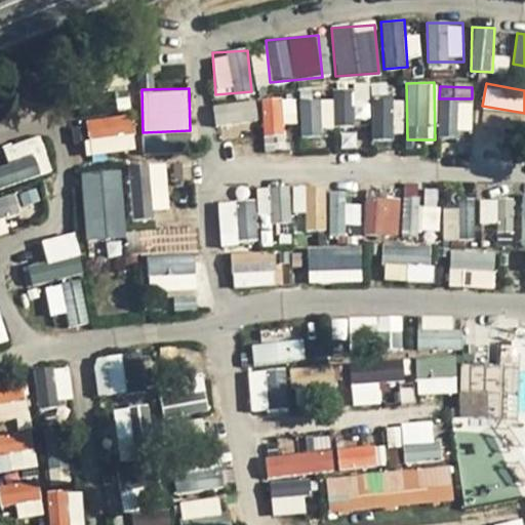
[(297,97),(300,133),(355,128),(352,93),(297,97)]
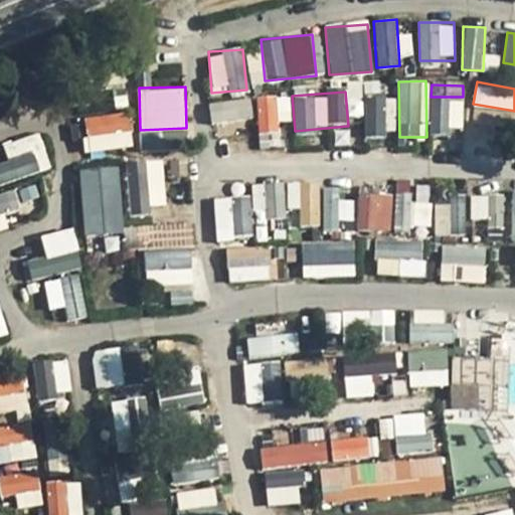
[(260,138),(282,137),(279,95),(255,97),(260,138)]
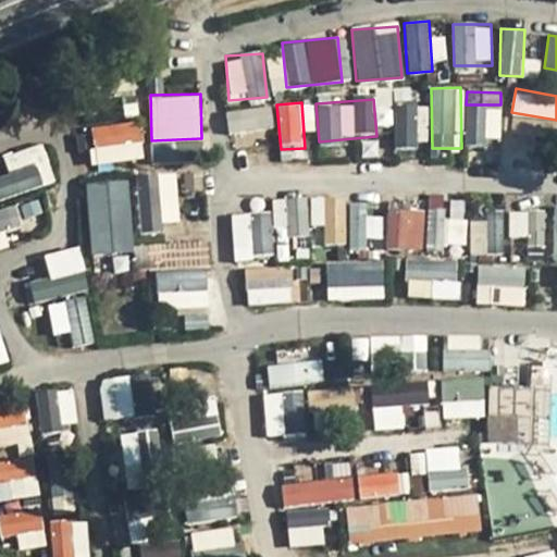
[(430,145),(426,103),(391,107),(395,147),(430,145)]
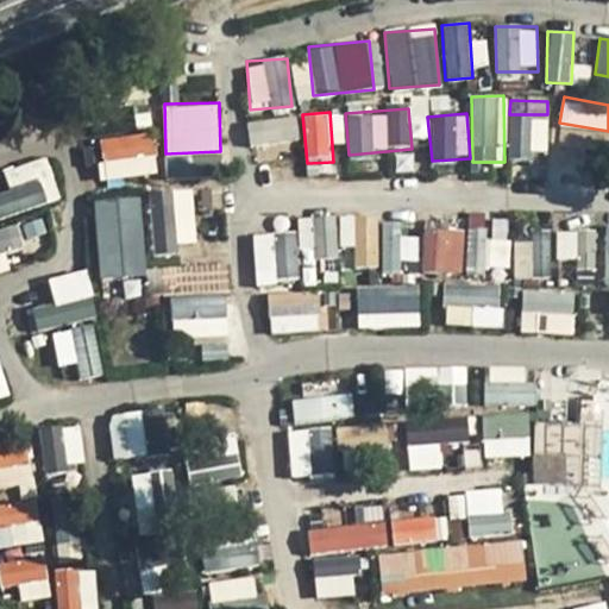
[(295,115),(248,119),(250,145),(297,140),(295,115)]
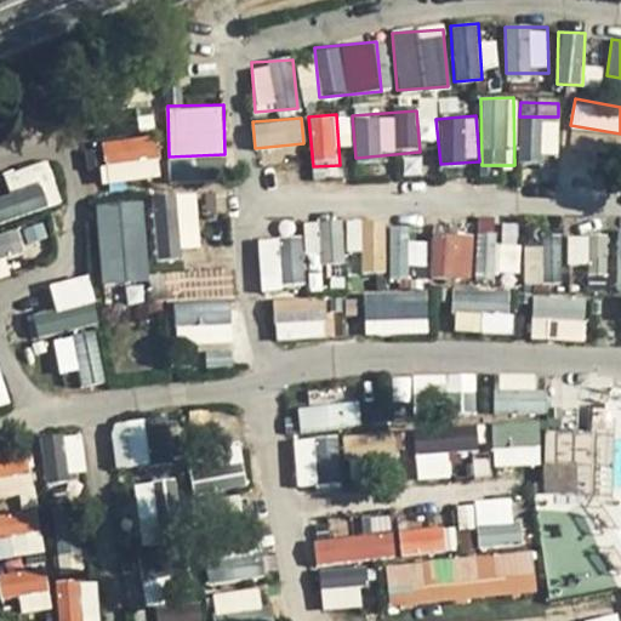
[(558,120),(519,119),(519,159),(558,159),(558,120)]
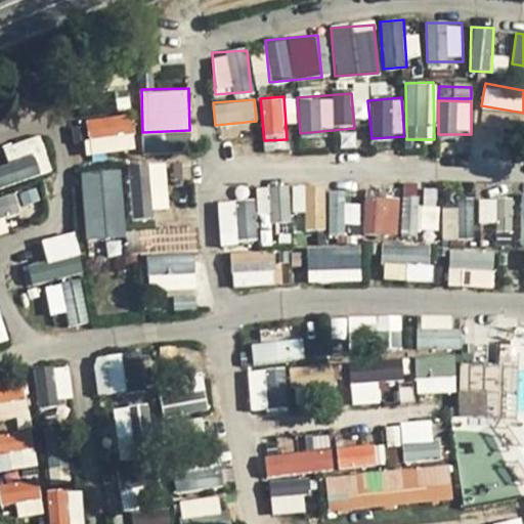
[(135,151),(135,116),(85,116),(85,150),(135,151)]
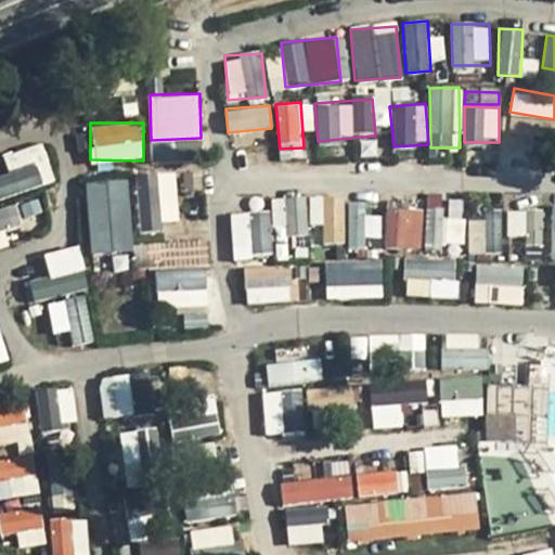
[(198,158),(197,141),(153,144),(154,162),(198,158)]
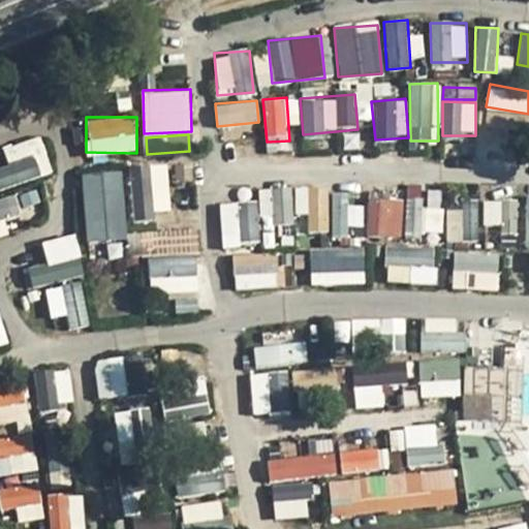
[(6,165),(0,165),(0,185),(51,177),(43,137),(3,144),(6,165)]
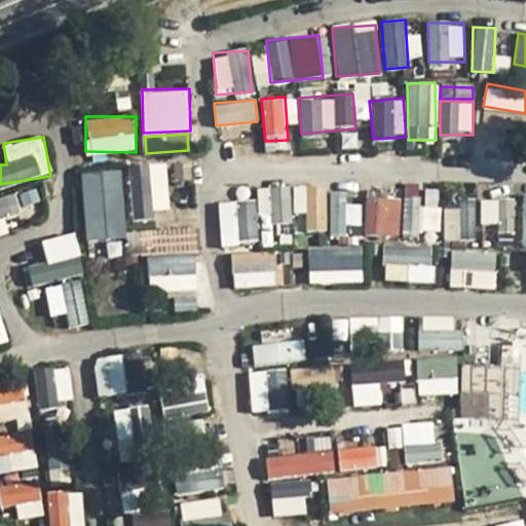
[(170,213),(166,161),(127,164),(132,216),(170,213)]
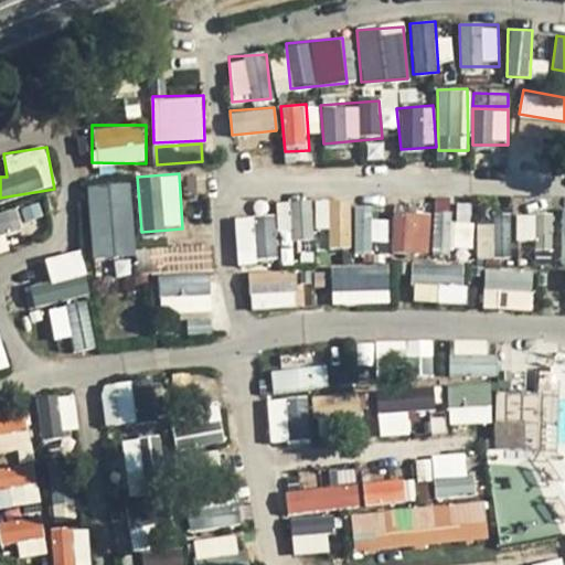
[(130,181),(86,184),(92,258),(136,255),(130,181)]
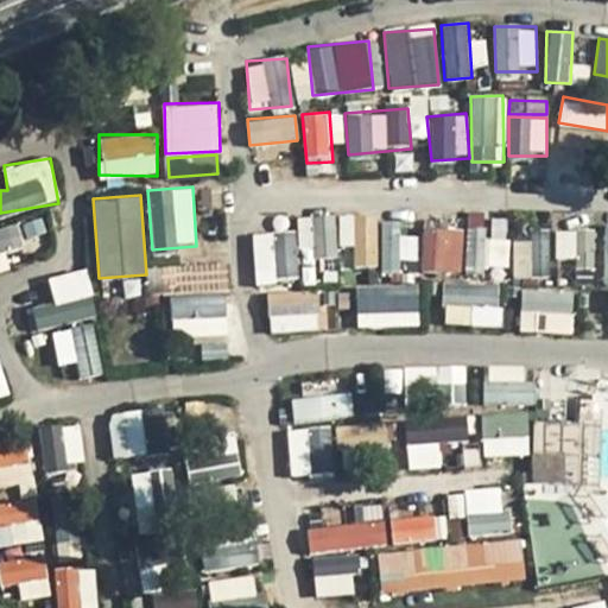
[(337,257),(335,214),(297,216),(301,259),(337,257)]
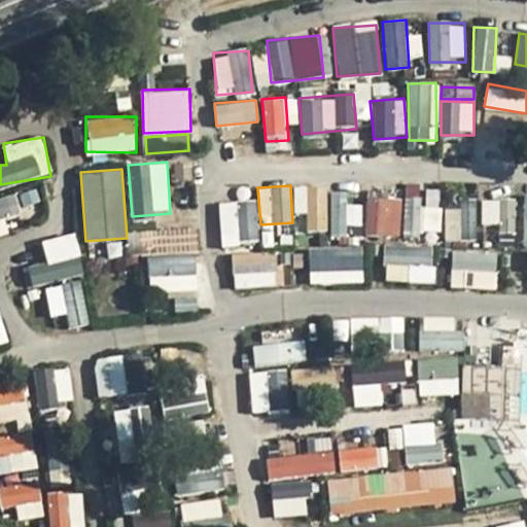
[(293,187),(293,211),(306,210),(306,233),(328,232),(327,186),(293,187)]
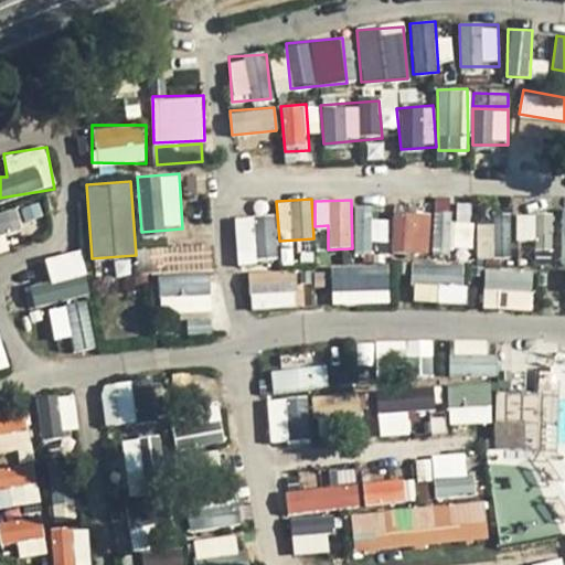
[(0,251),(9,249),(6,236),(23,232),(18,208),(0,211),(0,251)]
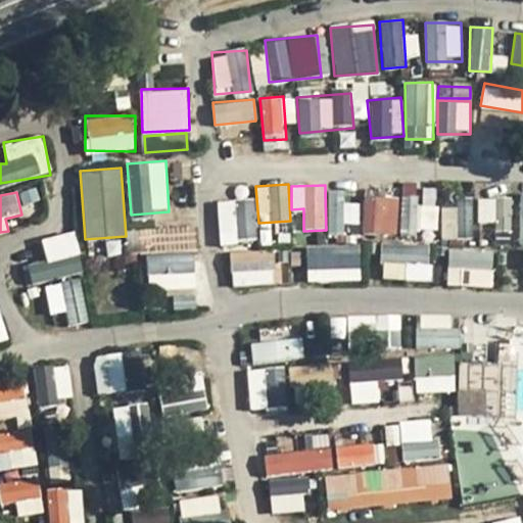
[(360,232),(397,236),(401,197),(364,193),(360,232)]
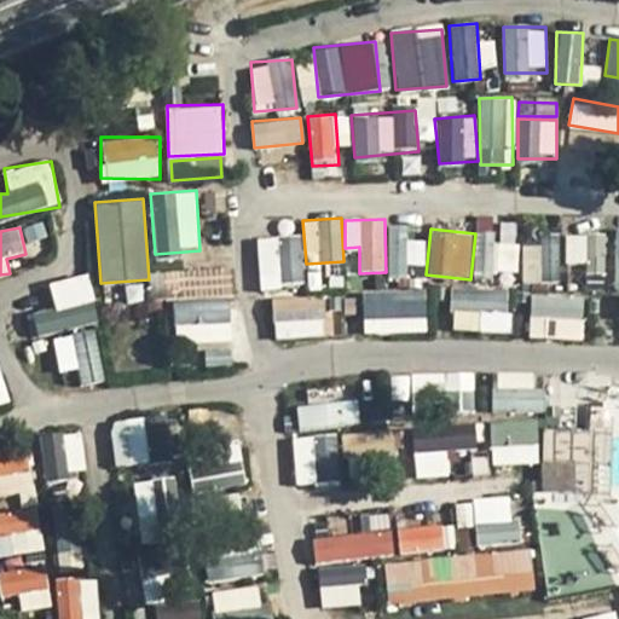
[(255,238),(256,288),(302,287),(301,237),(255,238)]
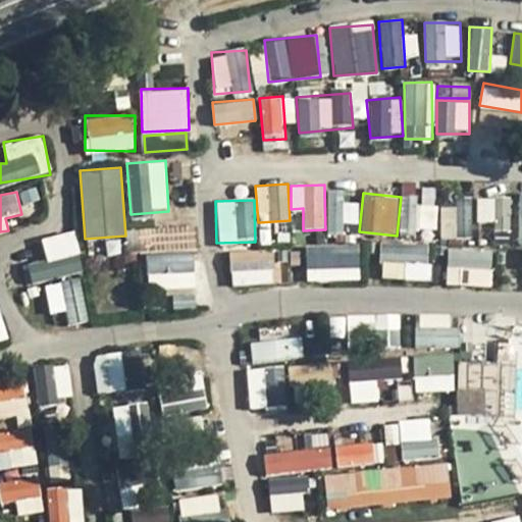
[(334,200),(331,224),(358,226),(360,203),(334,200)]
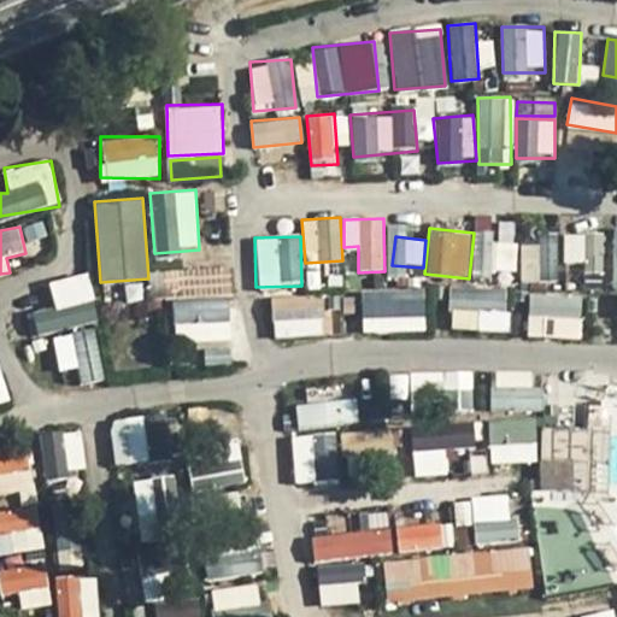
[(565,236),(565,262),(583,260),(583,236),(565,236)]
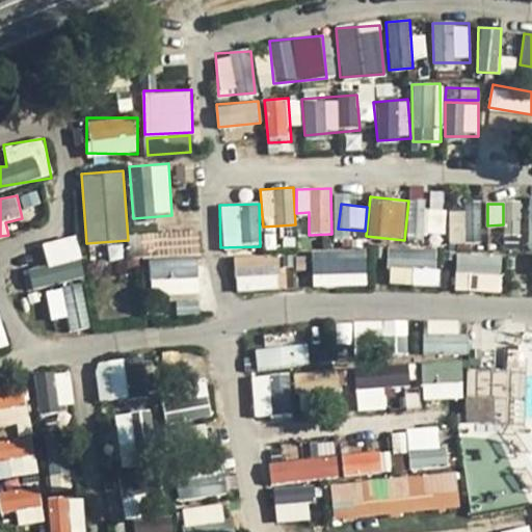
[(477,208),(448,211),(451,242),(480,239),(477,208)]
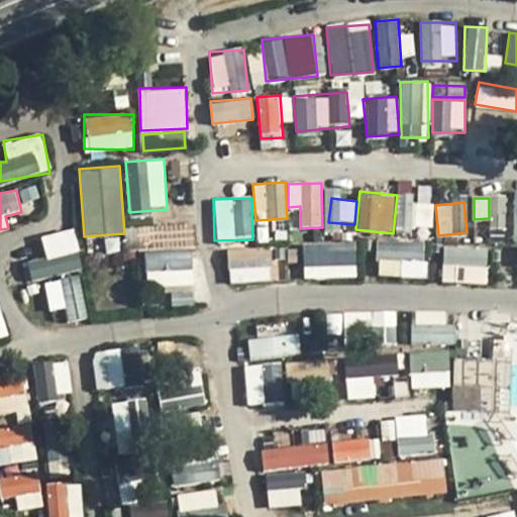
[(76,228),(40,233),(44,257),(29,260),(31,279),(82,272),(76,228)]
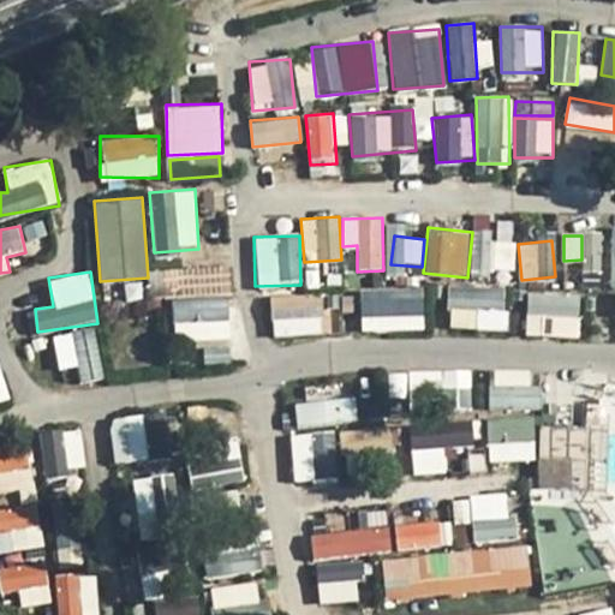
[(360,332),(424,330),(423,287),(359,288),(360,332)]
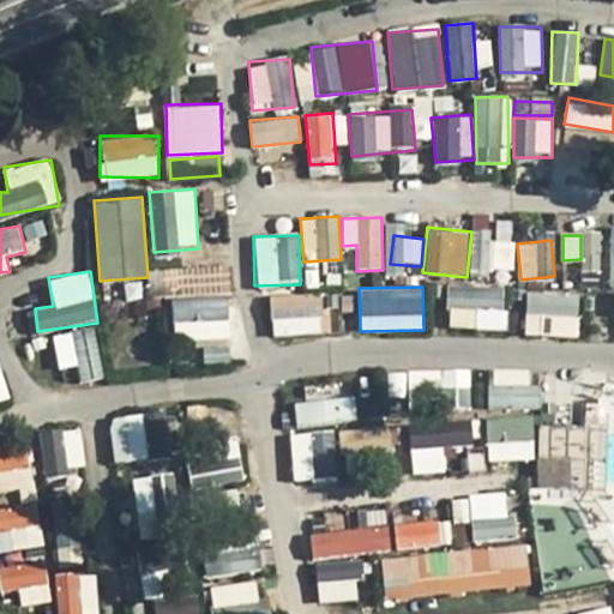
[(447,330),(506,329),(506,288),(447,289),(447,330)]
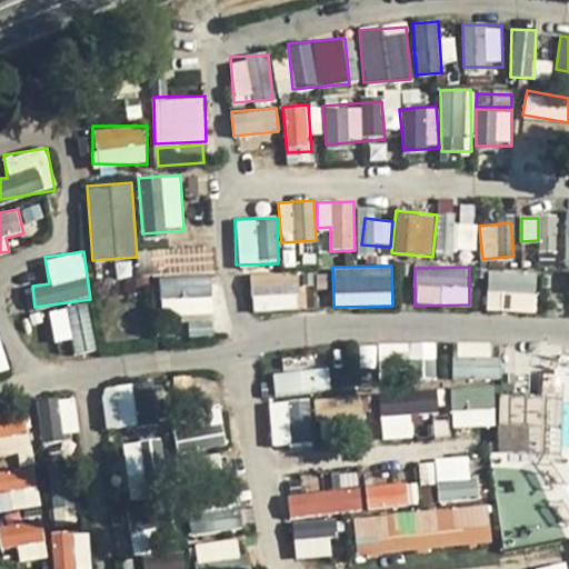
[(535,313),(539,273),(490,269),(486,309),(535,313)]
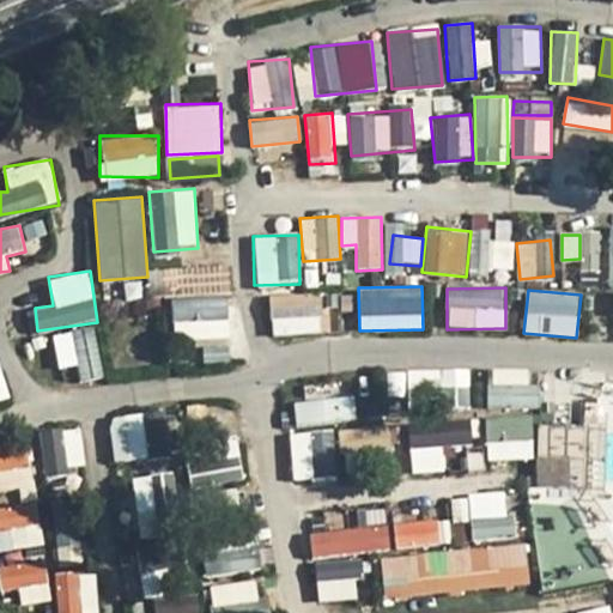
[(272,338),(322,333),(319,293),(268,297),(272,338)]
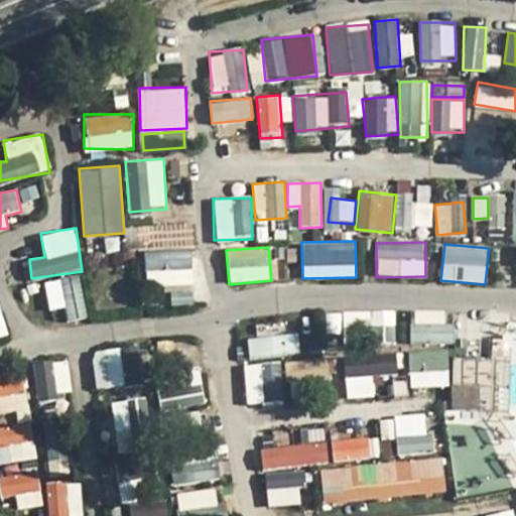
[(144,252),(144,283),(194,284),(194,252),(144,252)]
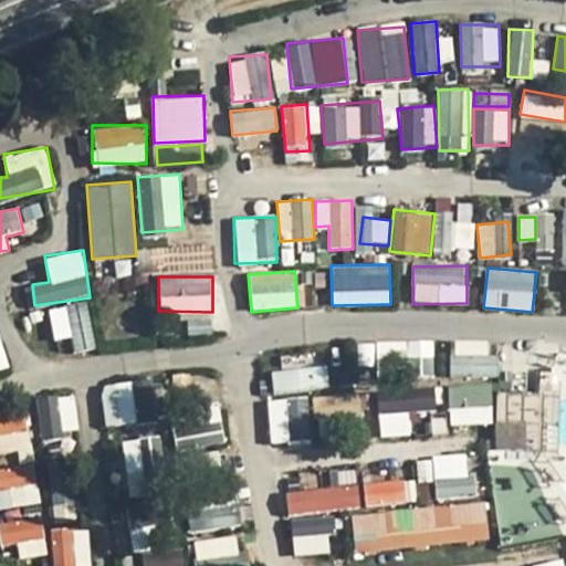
[(54,342),(71,338),(73,352),(95,348),(86,302),(48,310),(54,342)]
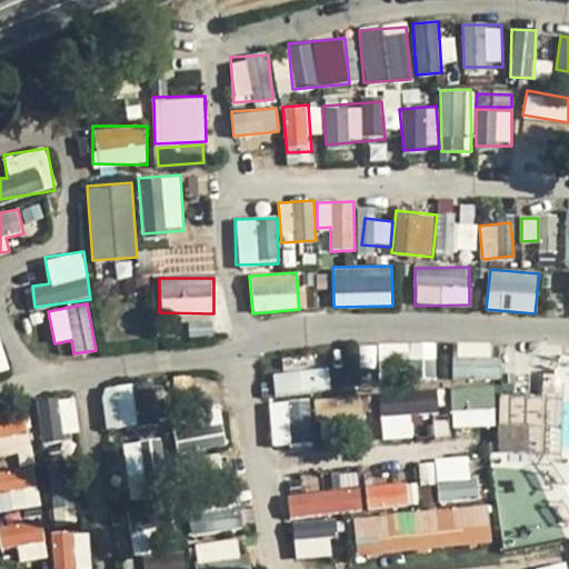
[(0,338),(0,371),(10,369),(0,338)]
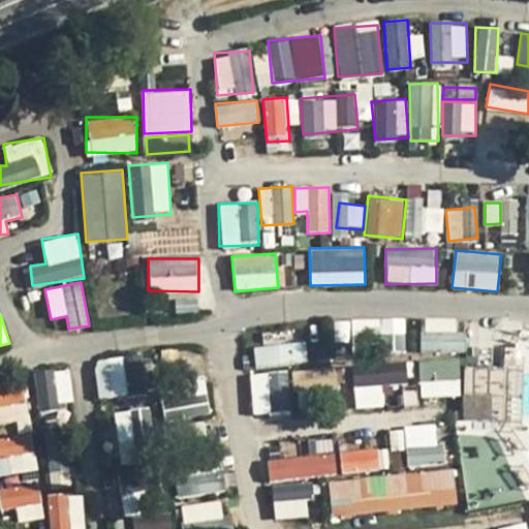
[(346,333),(407,328),(406,315),(331,321),(332,333),(308,335),(310,359),(348,355),(346,333)]
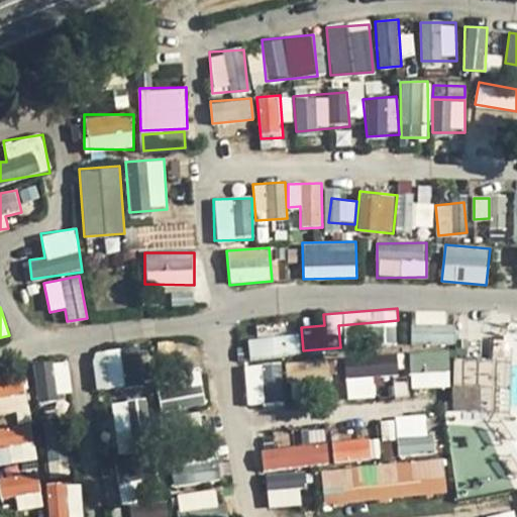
[(299,353),(297,333),(247,338),(249,358),(299,353)]
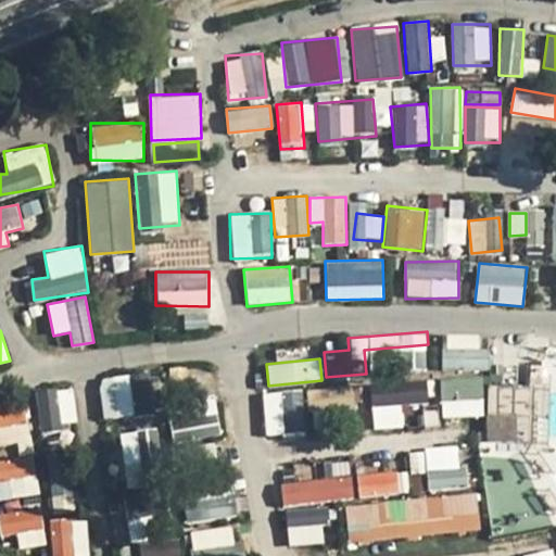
[(98,380),(105,420),(155,411),(150,380),(130,383),(128,375),(98,380)]
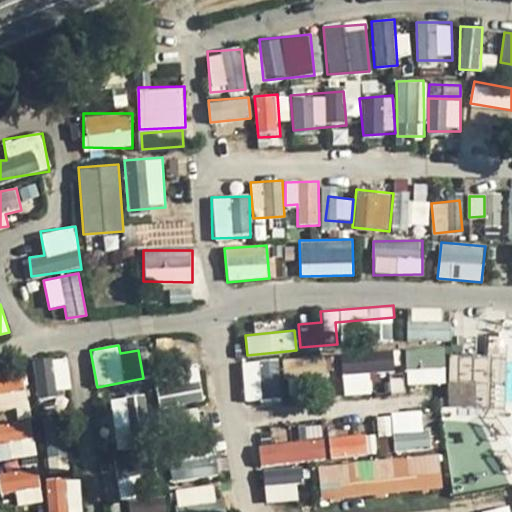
[(446,384),(446,347),(407,347),(407,384),(446,384)]
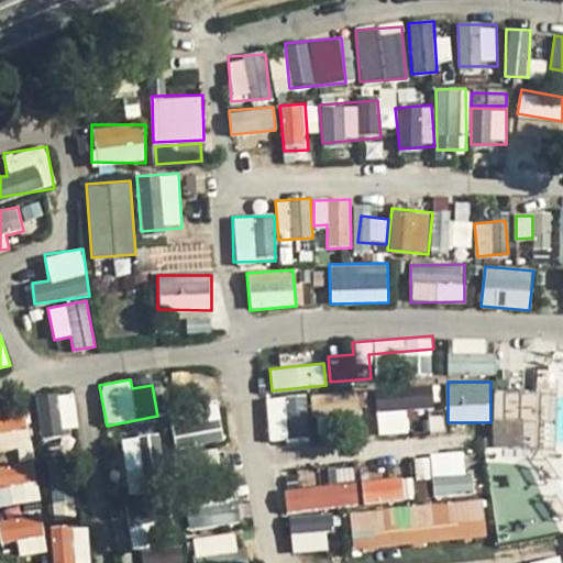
[(374,387),(377,434),(408,432),(407,409),(433,407),(431,384),(374,387)]
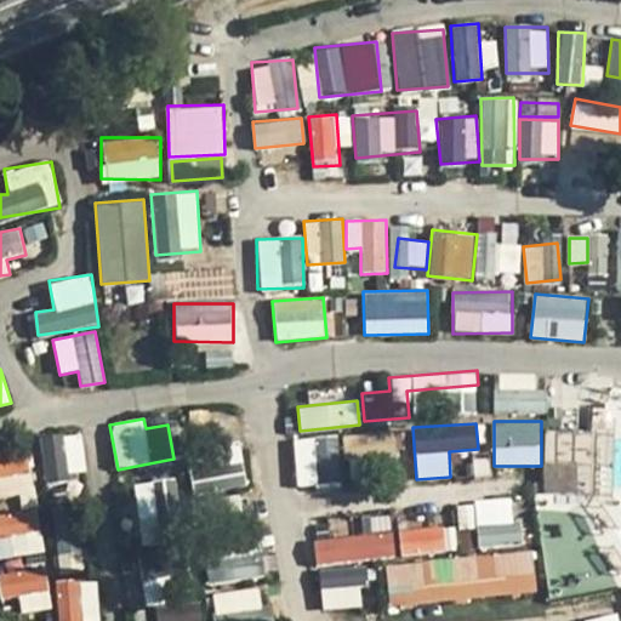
[(86,477),(81,432),(40,436),(44,480),(86,477)]
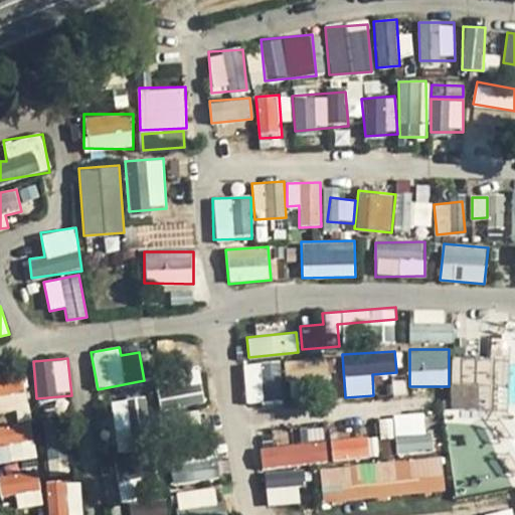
[(243,363),(244,402),(282,401),(281,362),(243,363)]
